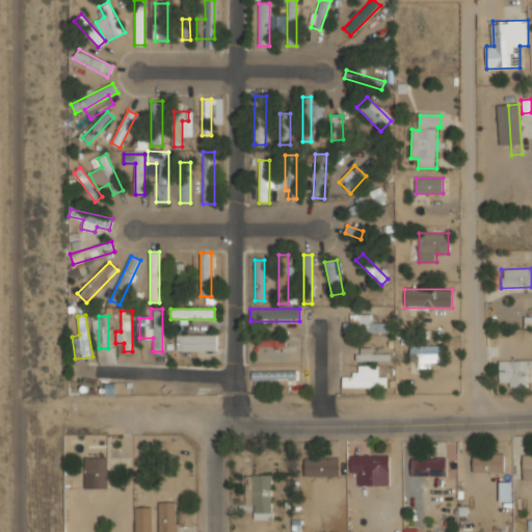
[(344,317),(344,333),(389,334),(390,323),(371,322),(371,318),(344,317)]
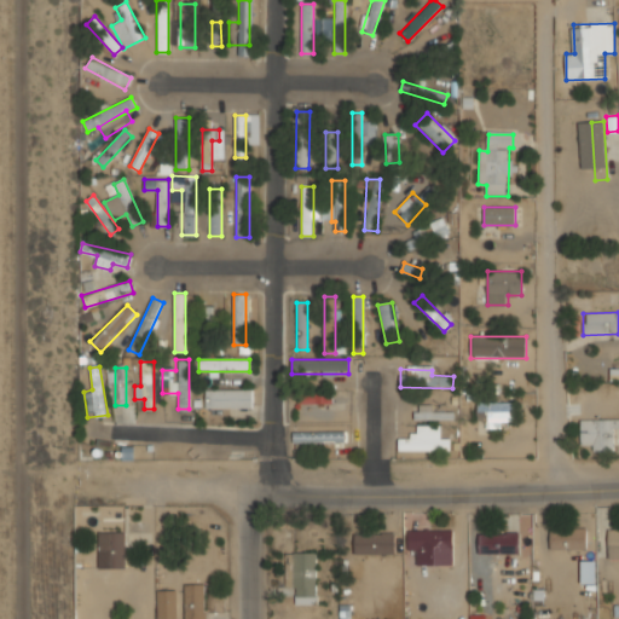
[(253,389),(206,389),(206,409),(253,409),(253,389)]
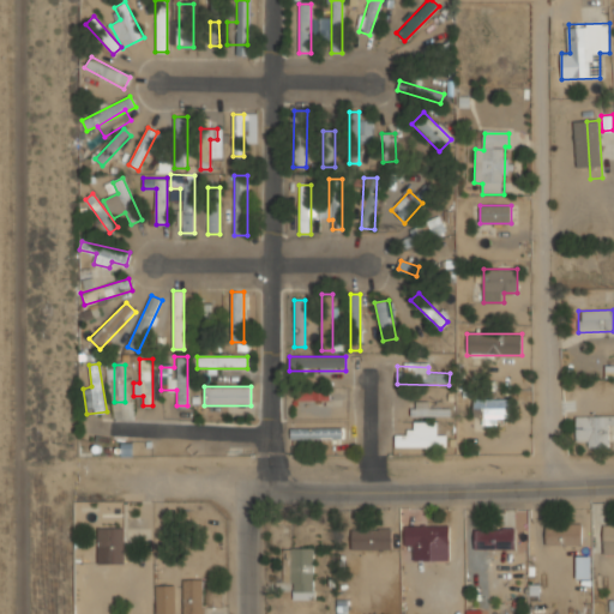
[(295,399),(347,399),(347,389),(295,389),(295,399)]
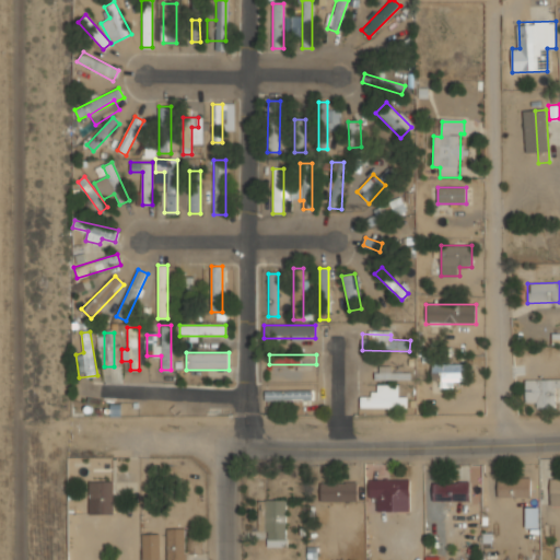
[(455,385),(455,382),(464,382),(464,363),(432,363),(432,385),(455,385)]
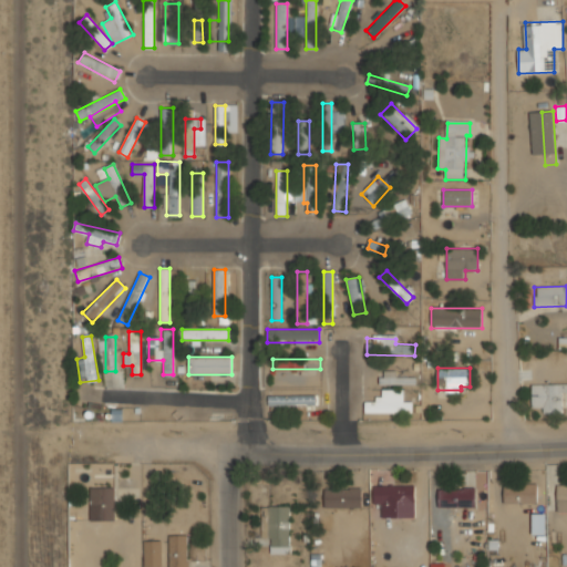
[(415,372),(380,372),(380,384),(415,384),(415,372)]
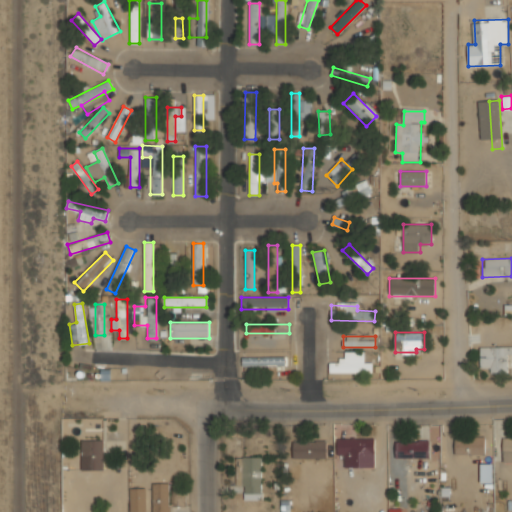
[(480,373),(510,373),(510,346),(480,346),(480,373)]
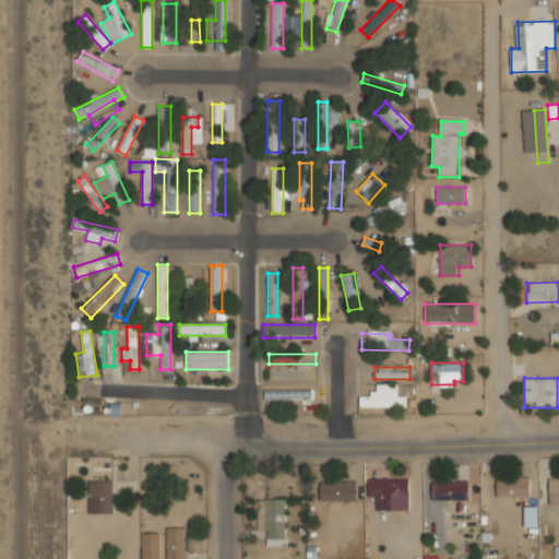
[(311,389),(264,389),(264,401),(311,401),(311,389)]
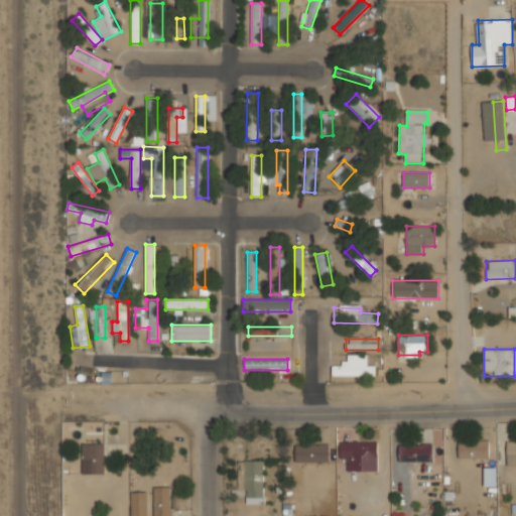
[(375,376),(375,365),(333,365),(333,376),(375,376)]
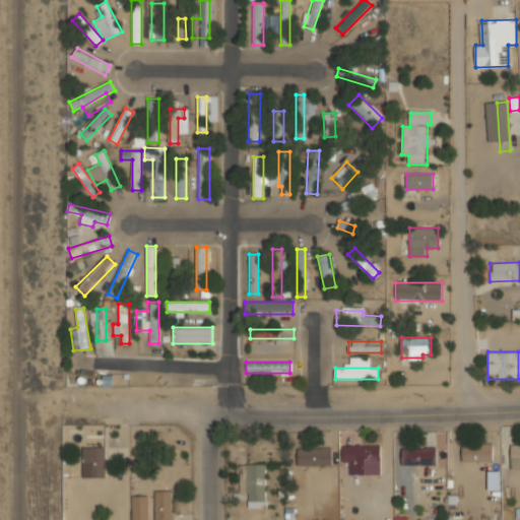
[(349,462),(381,462),(381,444),(349,444),(349,462)]
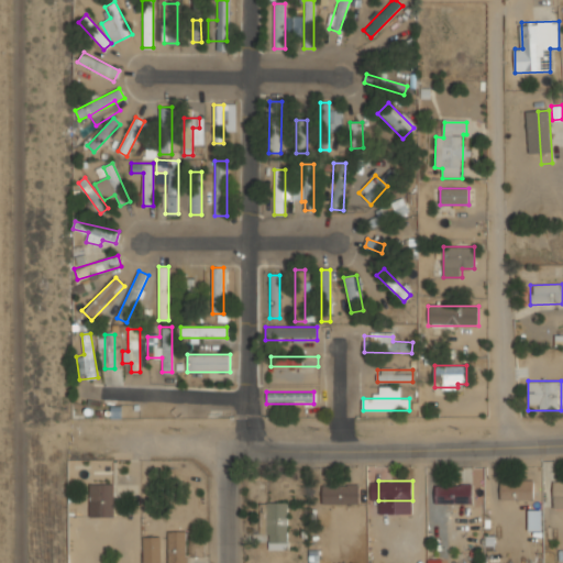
[(533,481),(500,481),(500,499),(533,499),(533,481)]
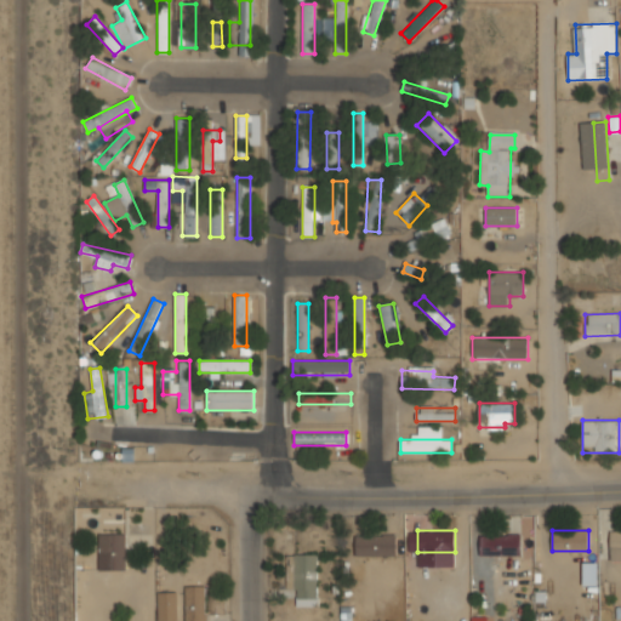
[(620,531),(610,531),(610,560),(620,560),(620,531)]
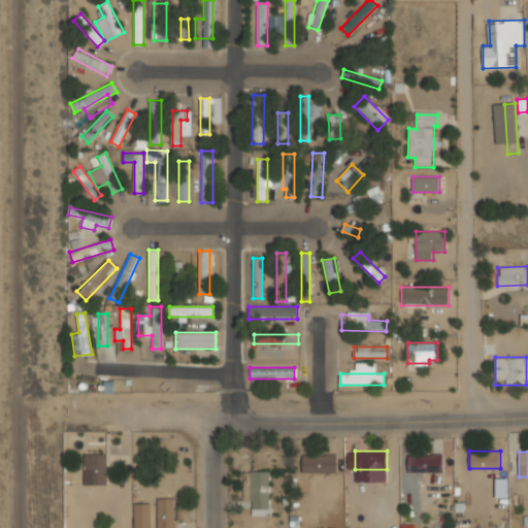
[(85,485),(105,485),(105,454),(85,454),(85,485)]
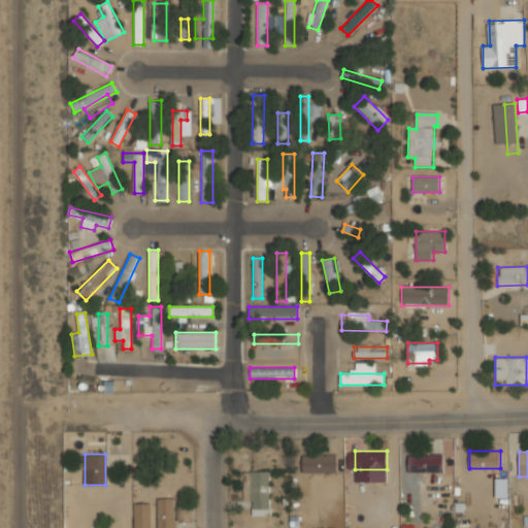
[(407,482),(432,482),(432,472),(442,472),(442,454),(407,454),(407,482)]
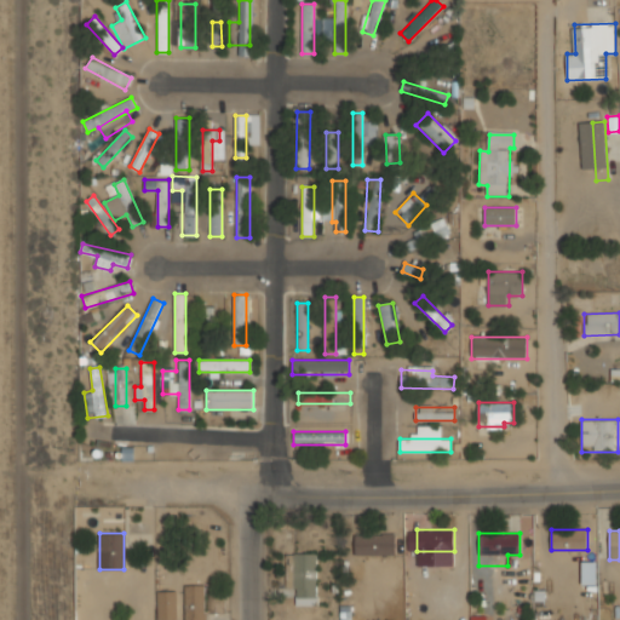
[(395,555),(395,534),(355,534),(355,555),(395,555)]
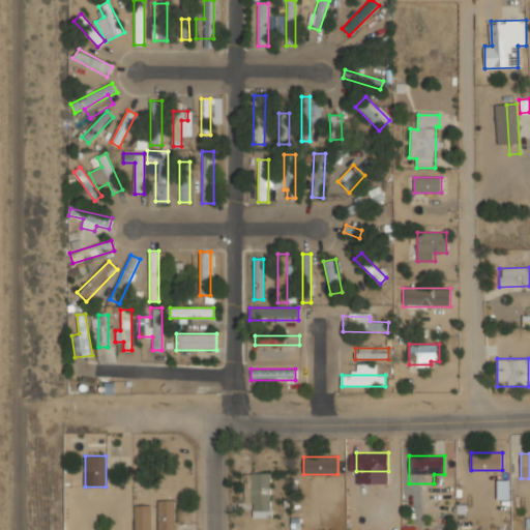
[(271,517),(271,473),(244,473),(244,504),(254,504),(254,517),(271,517)]
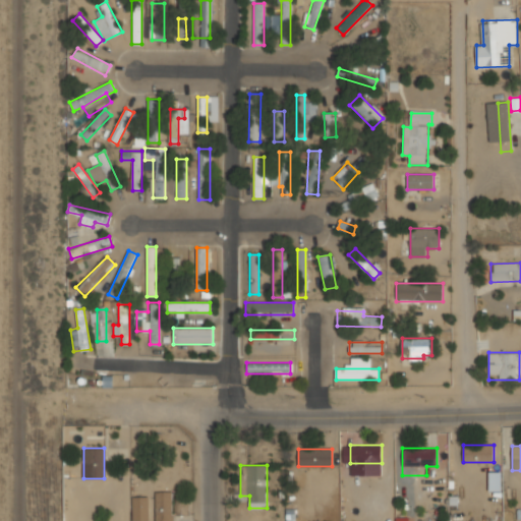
[(502,472),(488,472),(488,491),(502,490),(502,472)]
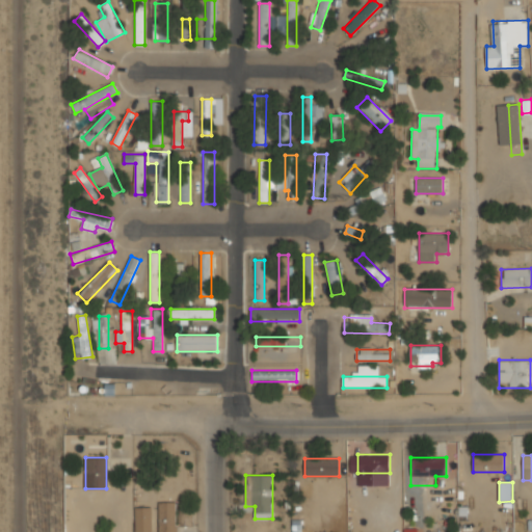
[(159,531),(177,531),(177,501),(159,501),(159,531)]
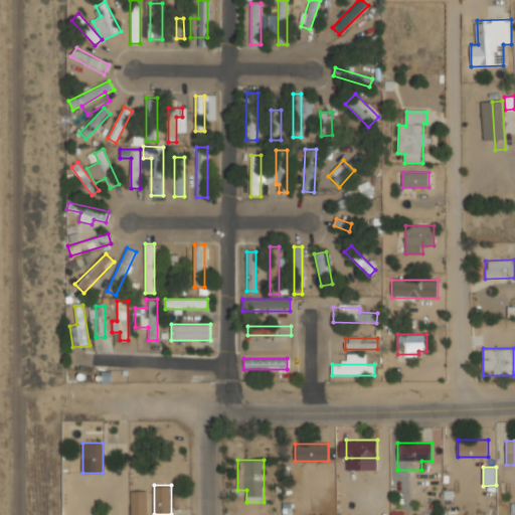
[(147,514),(147,492),(130,492),(130,514),(147,514)]
